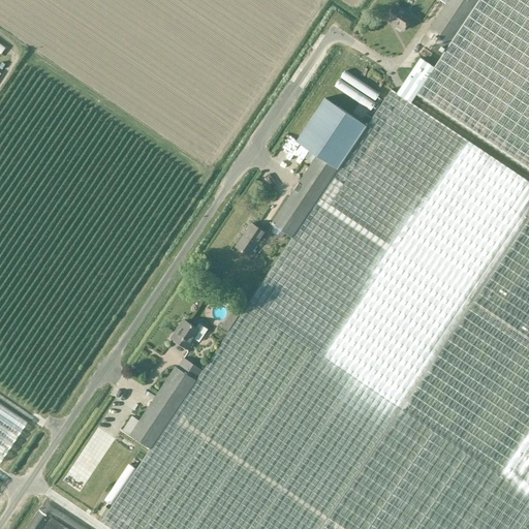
[(397,93),(411,102),(416,95),(528,169),(528,0),(478,0),(478,1),(477,0),(439,0),(445,4),(421,42),(441,56),(434,67),(419,58),(397,93)]
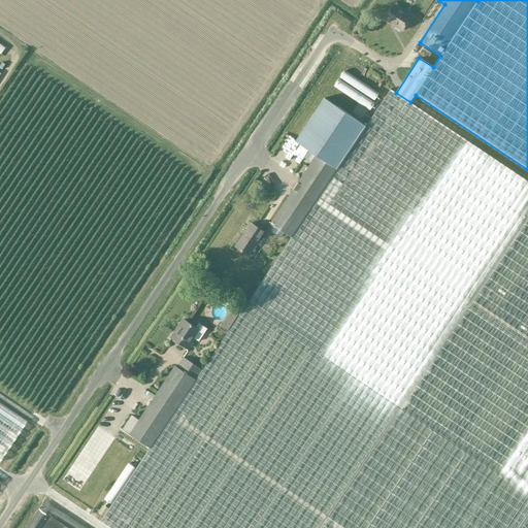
[(423,47),(420,53),(428,59),(431,54),(423,47)]
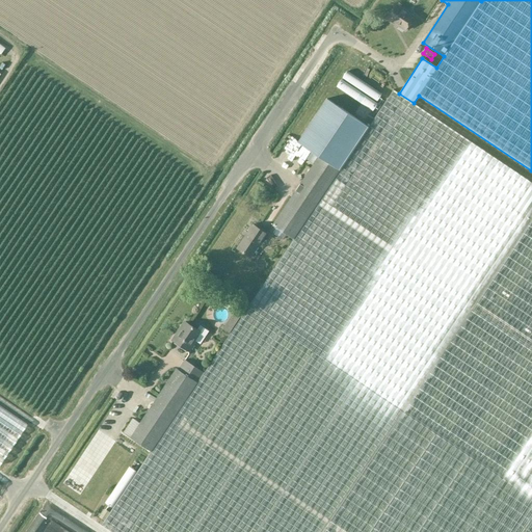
[(341,77),(377,100),(381,92),(345,70),(341,77)]
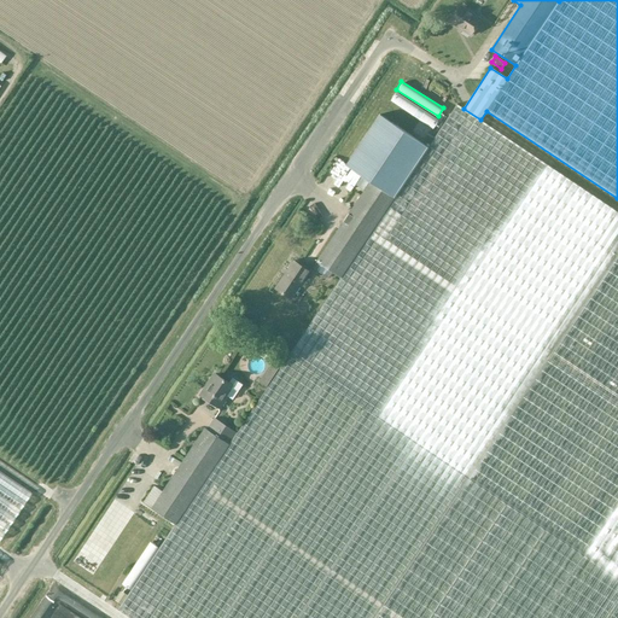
[(429,133),(438,118),(395,91),(389,99),(421,121),(419,127),(429,133)]
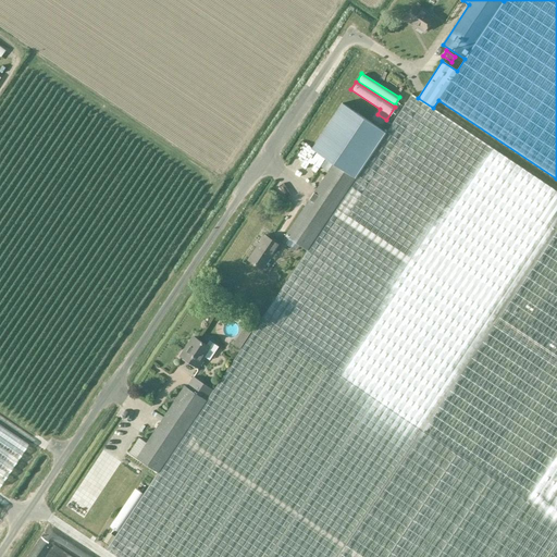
[(556,556),(556,192),(433,108),(418,98),(412,95),(386,133),(307,250),(213,391),(158,473),(107,551),(115,556),(556,556)]
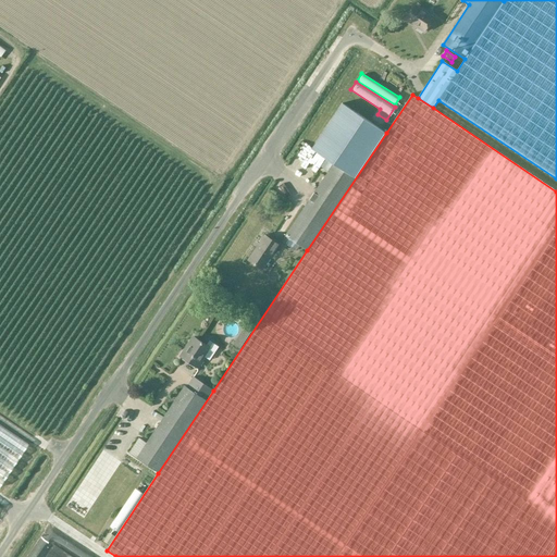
[(307,250),(386,133),(342,103),(311,149),(333,164),(285,236),(307,250)]
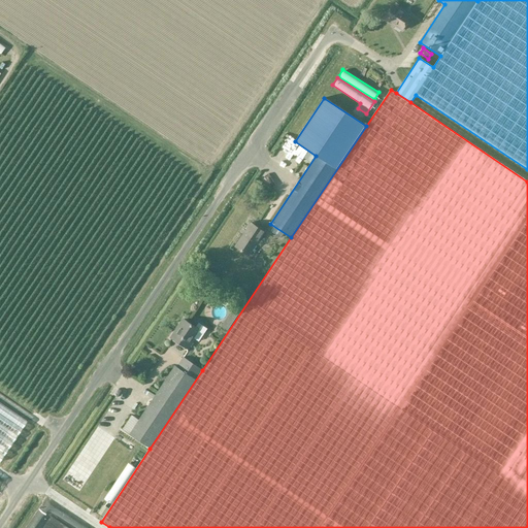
[(252,223),(235,246),(249,256),(265,233),(252,223)]
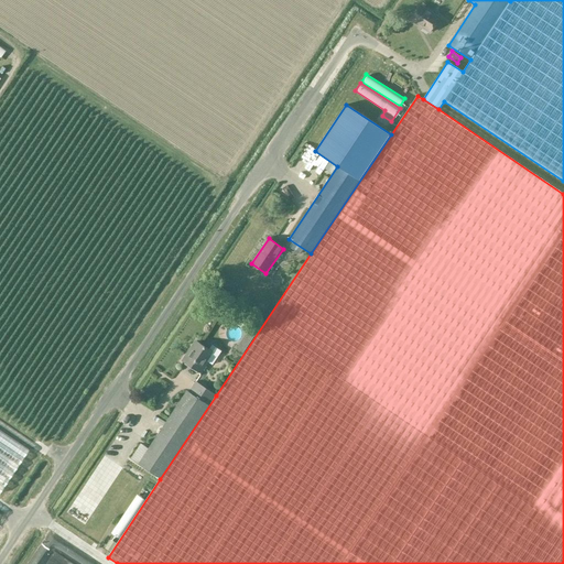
[(208,293),(205,299),(212,303),(215,297),(208,293)]
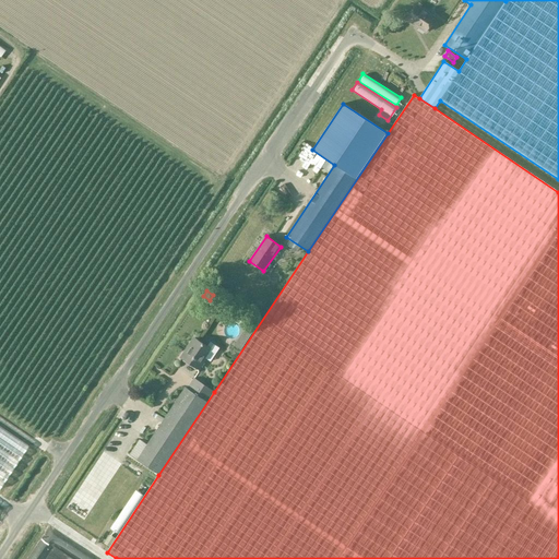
[(244,326),(238,336),(245,340),(250,330),(244,326)]
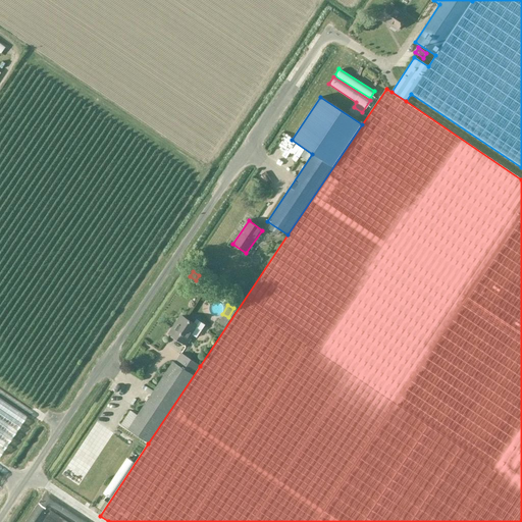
[(170,334),(185,345),(192,334),(197,337),(205,325),(197,319),(194,324),(183,316),(170,334)]
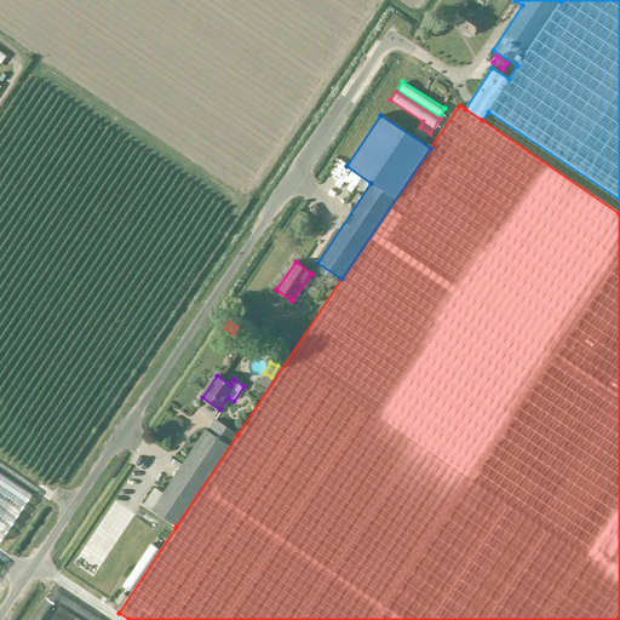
[(176,527),(237,435),(214,420),(207,431),(205,430),(162,494),(155,488),(143,505),(176,527)]
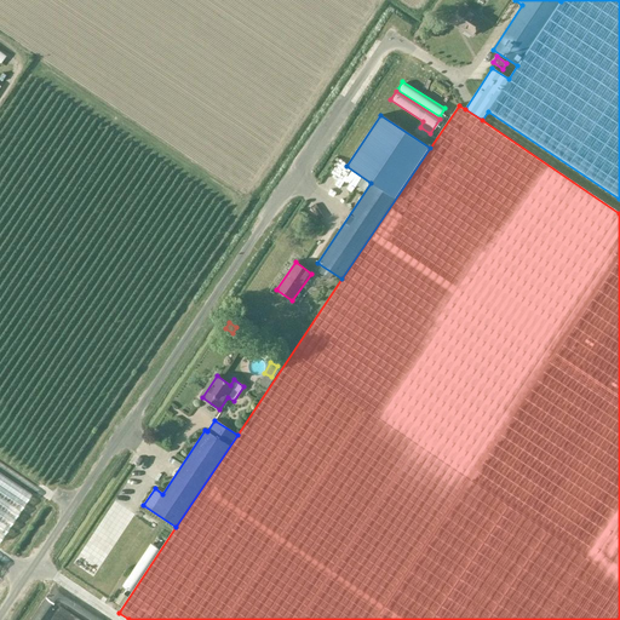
[(0,540),(32,494),(0,474),(0,540)]
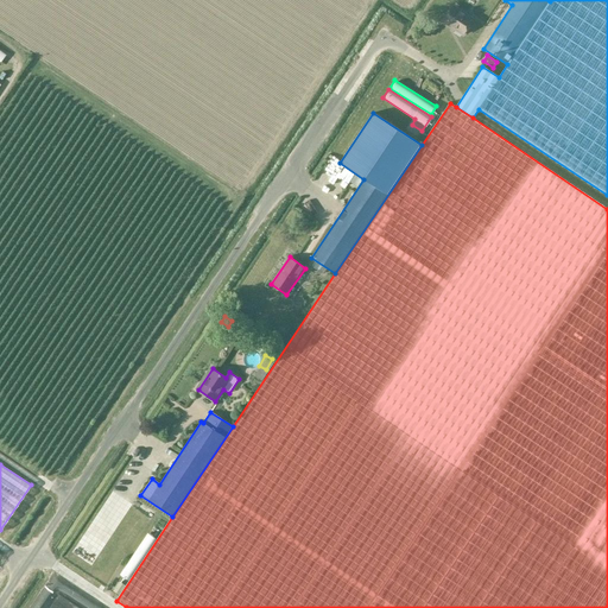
[(55,474),(48,482),(58,493),(67,483),(55,474)]
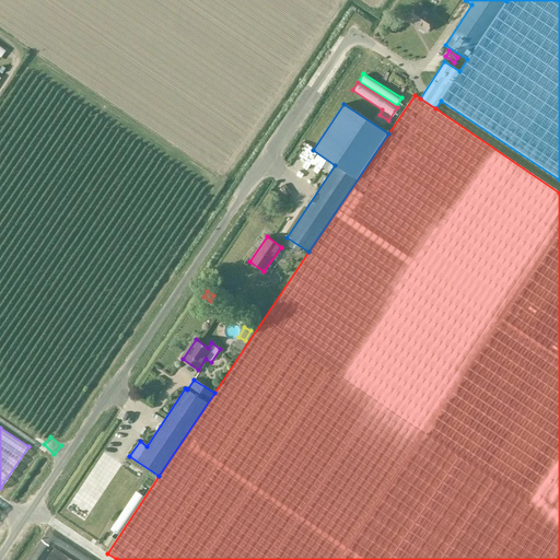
[(117,533),(143,493),(136,488),(109,528),(117,533)]
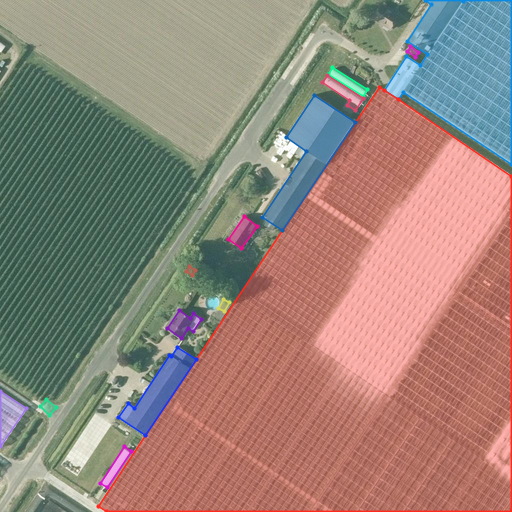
[(100,488),(95,496),(99,499),(104,491),(100,488)]
